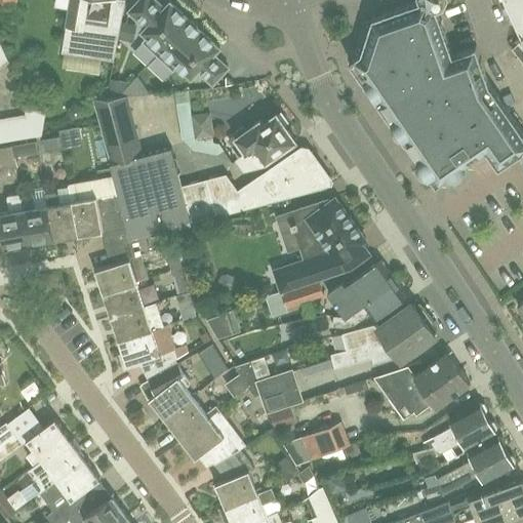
[(112,62),(116,38),(122,1),(123,0),(121,0),(71,0),(70,10),(62,53),(63,53),(84,57),(99,59),(107,62),(112,62)]
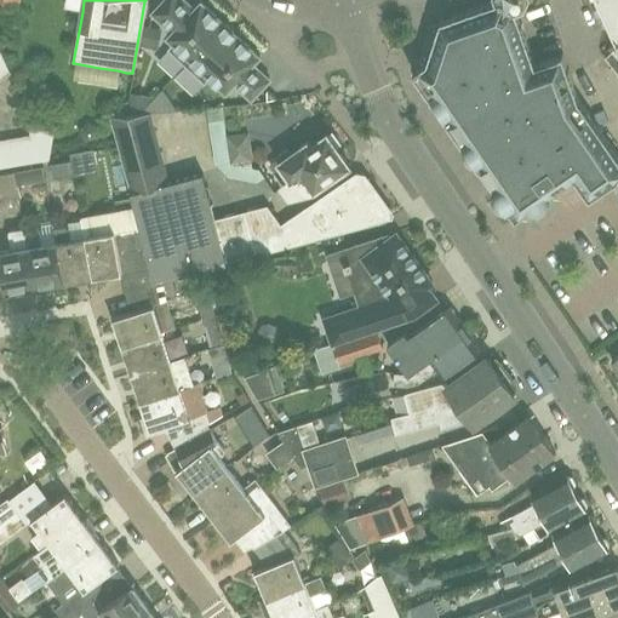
[(182,66),(222,24),(199,4),(193,10),(181,0),(162,0),(149,15),(170,34),(165,40),(171,46),(167,51),(182,66)]
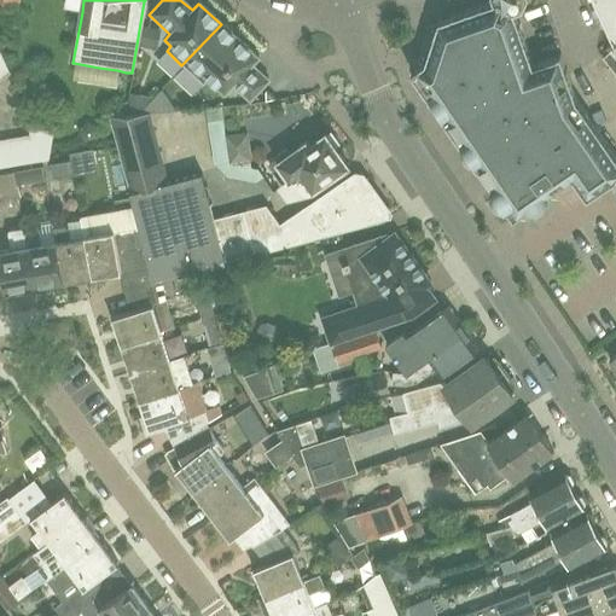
[(425,64),(411,75),(477,170),(478,169),(492,189),(490,190),(506,211),(507,211),(513,220),(526,210),(527,211),(548,197),(547,196),(561,187),(573,179),(587,201),(615,180),(615,160),(575,102),(557,57),(532,67),(513,13),(521,11),(526,0),(490,0),(493,4),(436,23),(434,33),(425,64)]
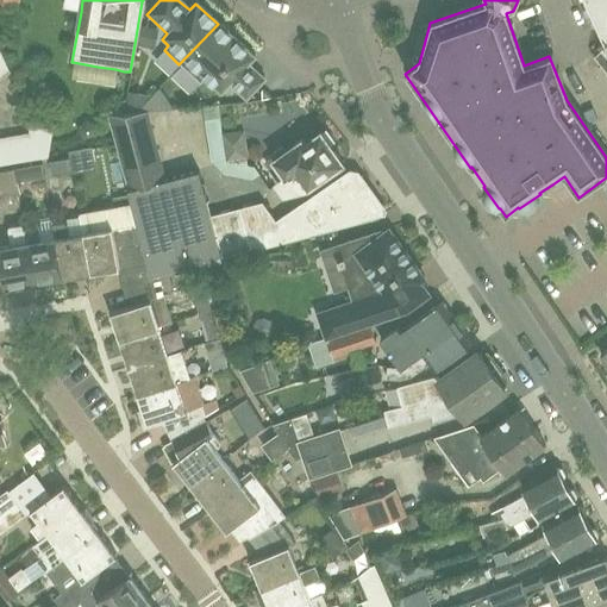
[(606,0),(581,0),(604,50),(606,45),(606,0)]
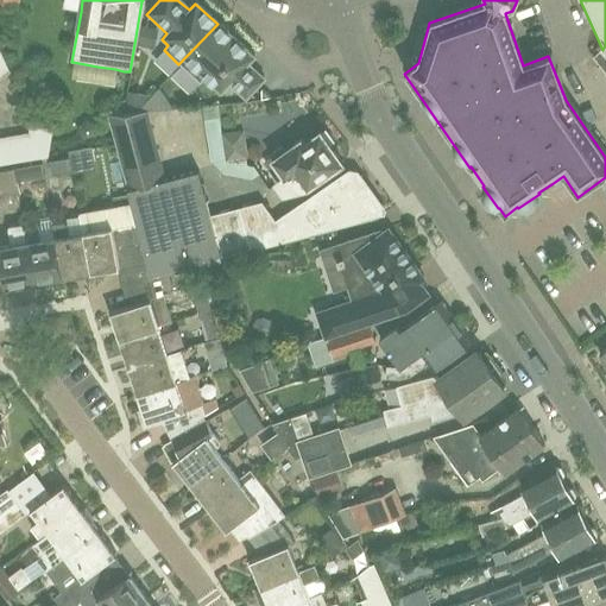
[(218,24),(178,64),(199,83),(203,79),(220,94),(227,86),(245,101),(264,80),(247,64),(254,57),(218,24)]
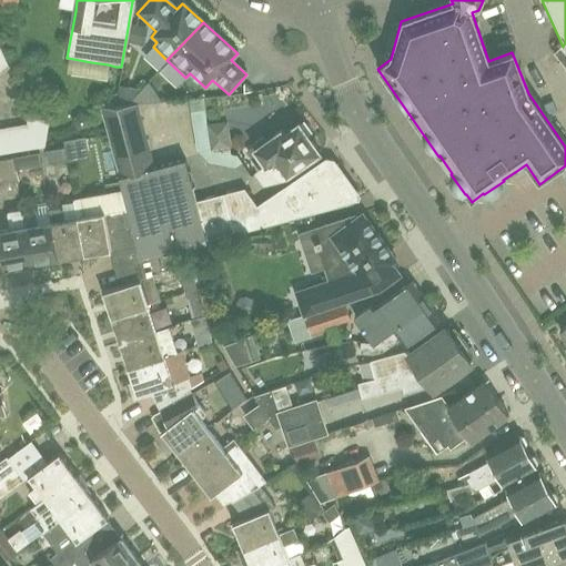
[(565,42),(563,47),(553,56),(565,70),(565,42)]
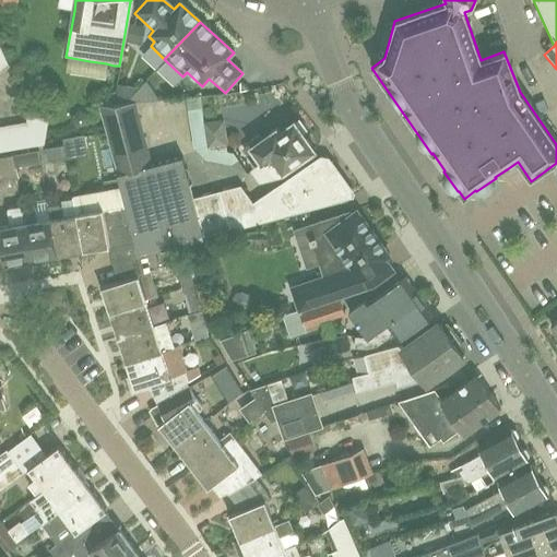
[(201,121),(199,97),(187,98),(190,150),(224,147),(223,120),(201,121)]
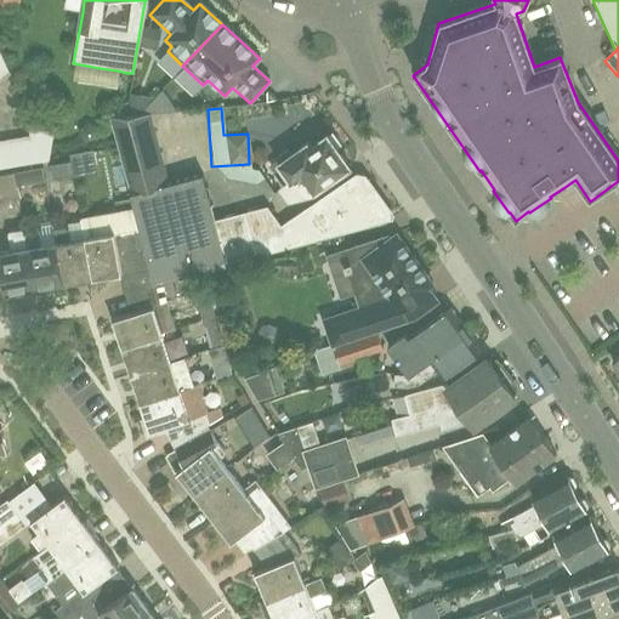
[(165,186),(146,115),(108,118),(132,208),(138,230),(153,285),(154,285),(154,284),(386,222),(387,216),(376,200),(373,200),(374,196),(362,181),(357,180),(342,189),(341,194),(336,193),(308,213),(306,209),(279,227),(266,208),(214,222),(202,176),(165,186)]
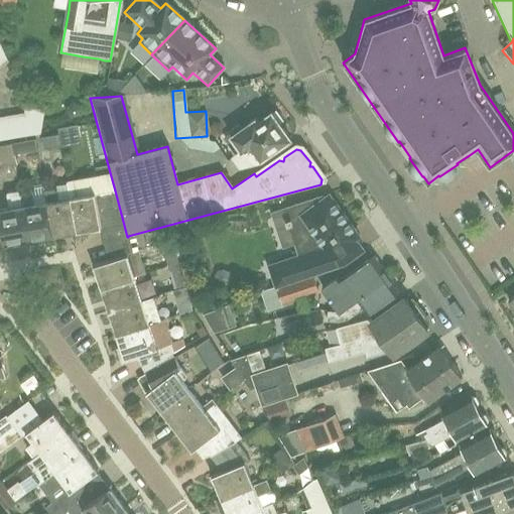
[(24,116),(28,136),(40,134),(46,100),(23,103),(24,116)]
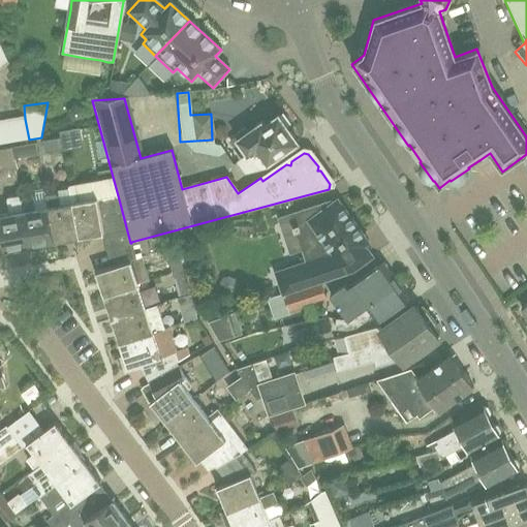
[(213,136),(224,135),(222,115),(212,116),(213,136)]
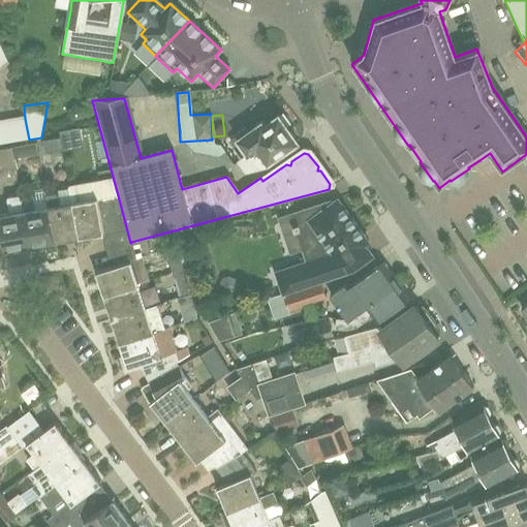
[(266,163),(296,143),(277,116),(262,126),(260,122),(246,132),(244,128),(235,134),(247,154),(240,158),(246,167),(266,163)]
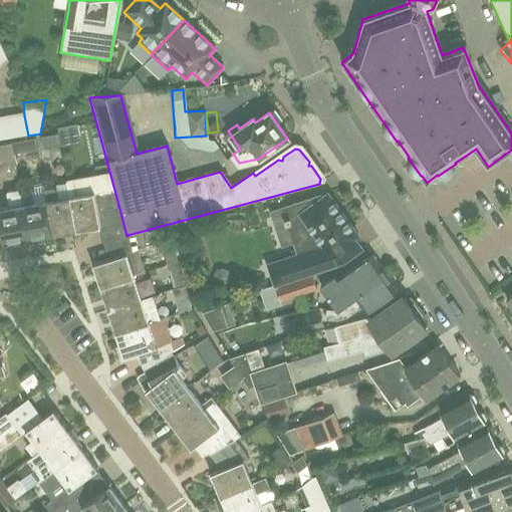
[(24,115),(13,117),(17,138),(28,136),(24,115)]
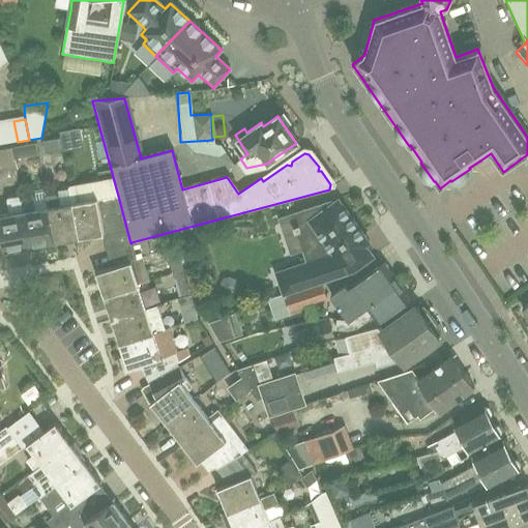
[(13,121),(2,123),(6,144),(18,142),(13,121)]
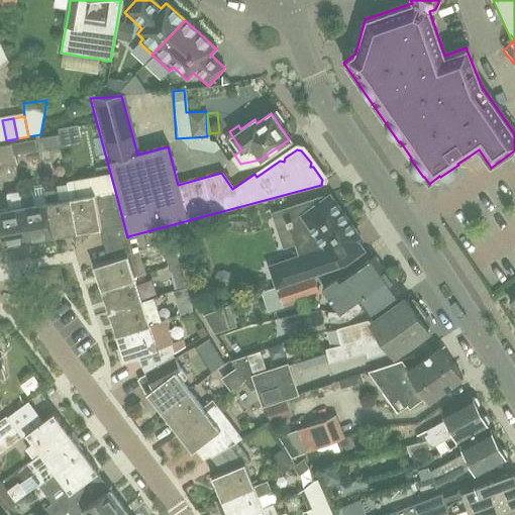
[(61,146),(59,135),(40,138),(42,150),(61,146)]
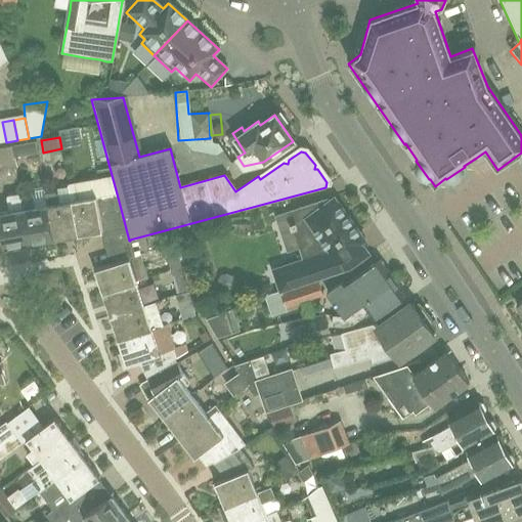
[(36,142),(11,146),(13,158),(36,154),(39,154),(36,142)]
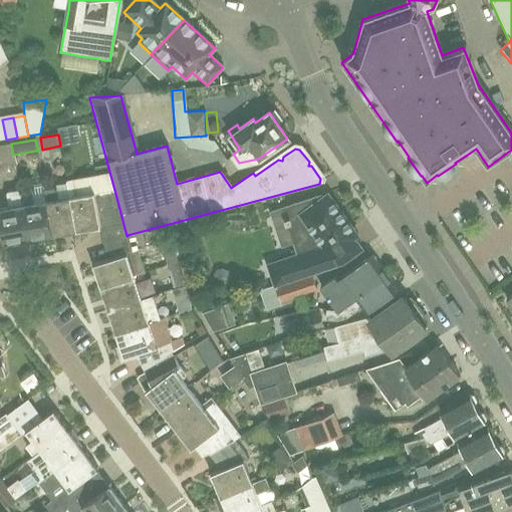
[(13,155),(11,144),(10,144),(0,146),(0,166),(13,163),(12,156),(13,155)]
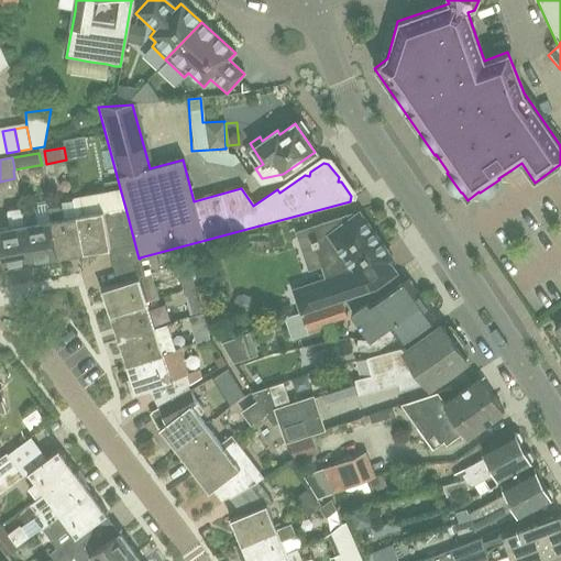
[(77,215),(85,254),(110,249),(103,212),(125,208),(120,188),(74,198),(77,215)]
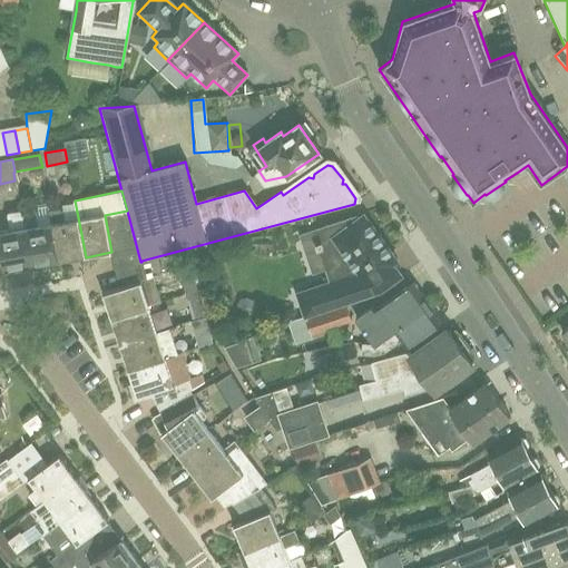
[(0,246),(5,272),(32,267),(25,227),(23,217),(21,209),(7,213),(10,231),(0,232),(0,246)]
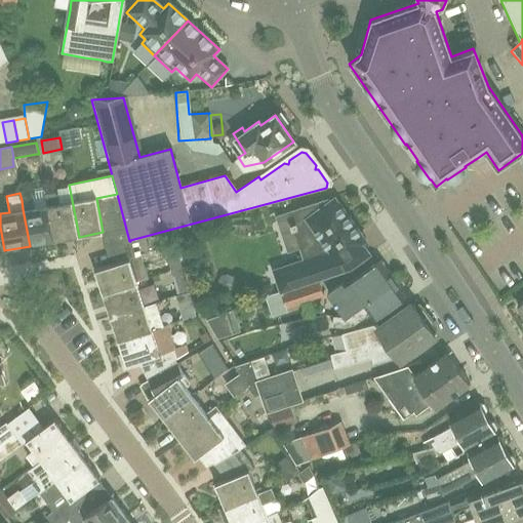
[(72,200),(58,203),(57,196),(53,193),(45,195),(47,205),(54,241),(79,237),(72,200)]
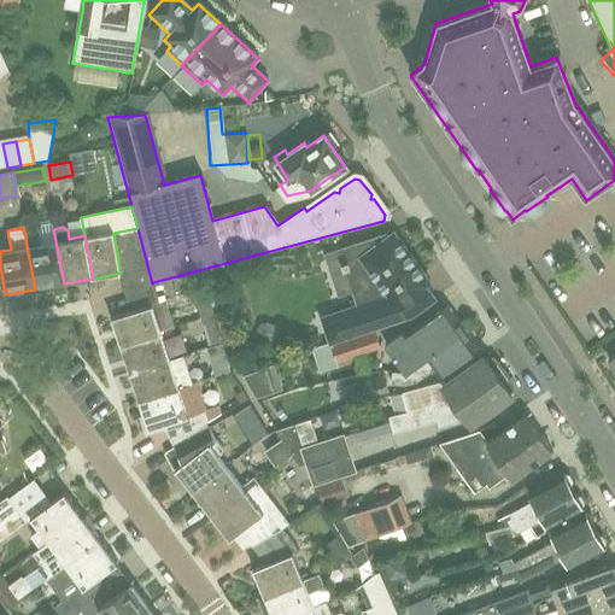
[(35,290),(64,283),(56,241),(40,244),(37,233),(25,235),(27,246),(35,290)]
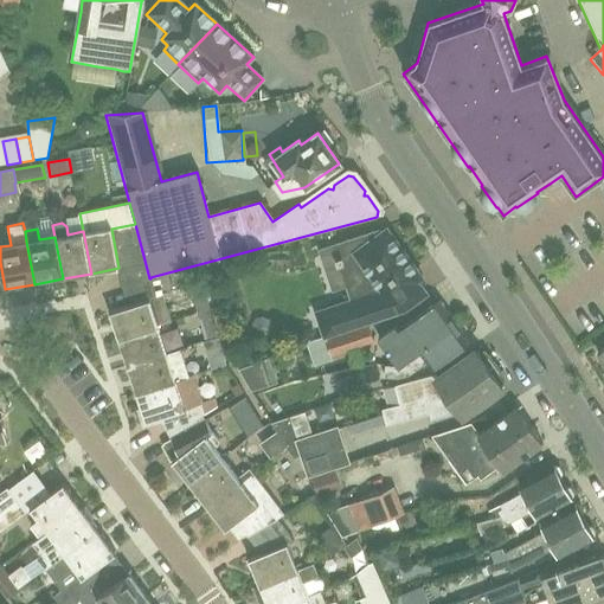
[(416,282),(421,278),(385,230),(380,233),(378,231),(317,251),(331,291),(345,287),(349,301),(314,313),(322,340),(398,314),(425,295),(416,282)]
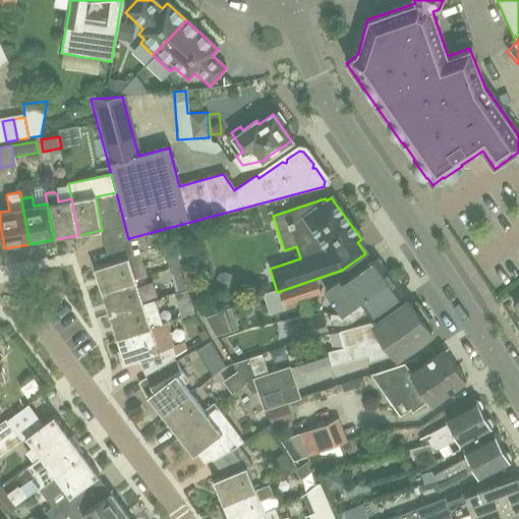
[(105,253),(108,264),(94,269),(101,292),(111,289),(135,281),(135,280),(147,277),(138,254),(133,255),(129,239),(128,239),(105,253)]
